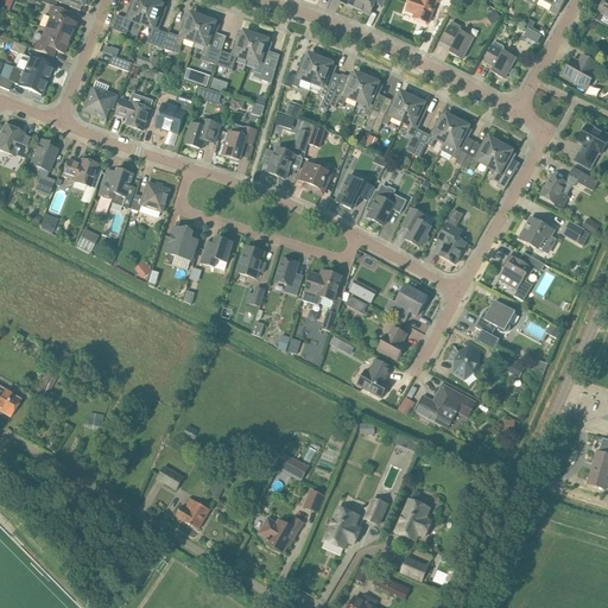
[(1,0),(0,4),(0,8),(8,12),(12,0),(1,0)]
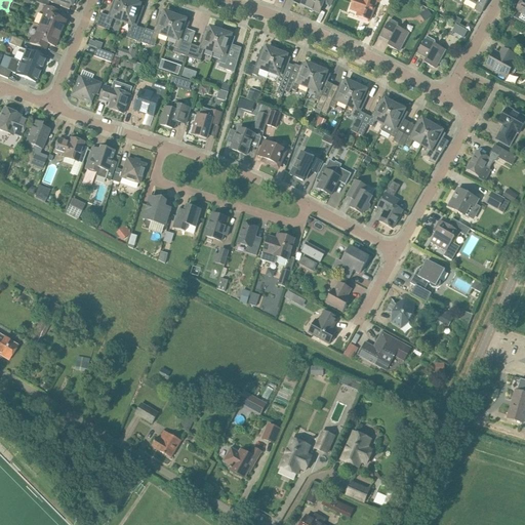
[(69,10),(71,5),(72,5),(73,5),(74,5),(75,5),(76,4),(76,3),(77,3),(77,2),(77,1),(77,0),(76,0),(36,0),(36,2),(45,6),(48,7),(50,2),(69,10)]
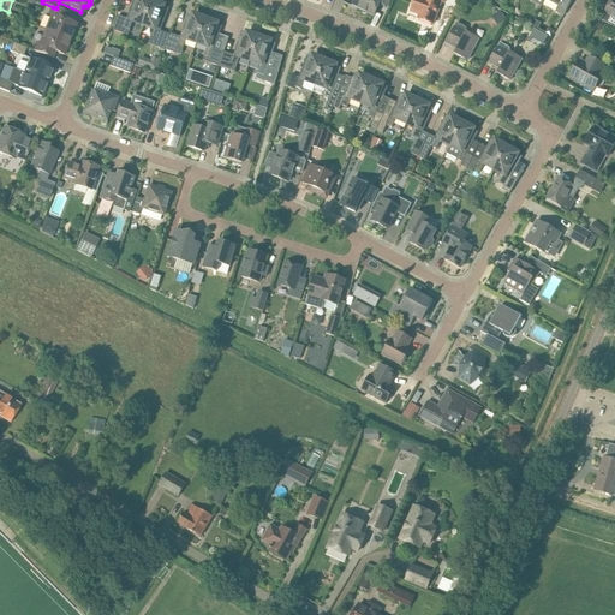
[(133,21),(144,25),(153,3),(149,1),(149,0),(133,0),(127,19),(119,16),(113,30),(121,34),(124,29),(130,31),(133,21)]
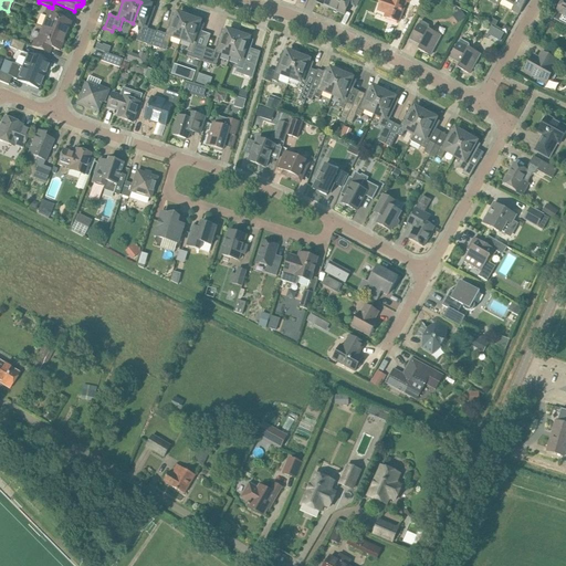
[(137,41),(152,46),(157,31),(156,32),(148,29),(156,8),(150,6),(150,4),(150,3),(150,2),(150,1),(149,1),(148,0),(147,0),(144,0),(143,1),(142,2),(140,2),(133,23),(143,27),(137,41)]
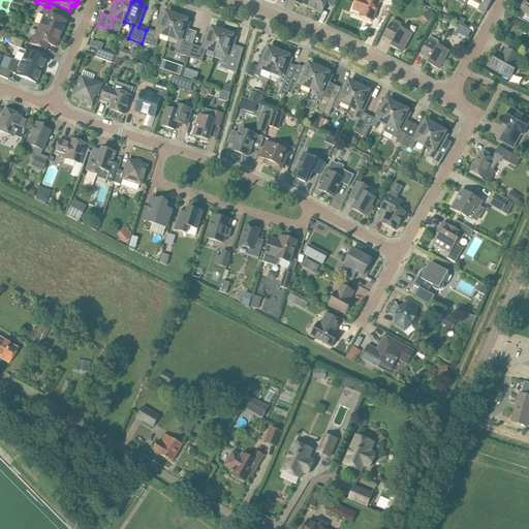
[(335,0),(312,0),(309,8),(322,14),(327,4),(333,6),(335,0)]
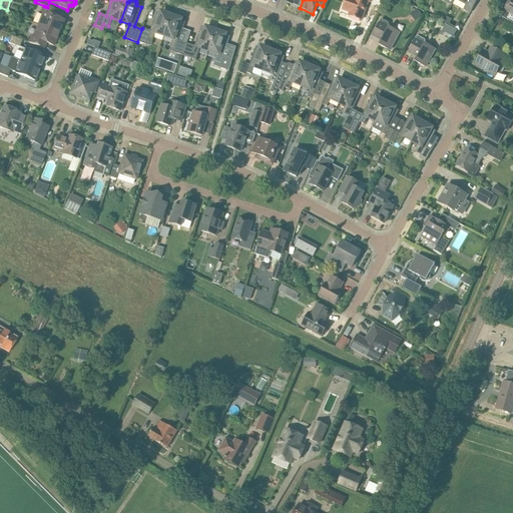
[(346,0),(343,9),(351,12),(349,16),(362,20),(369,1),(371,2),(371,0),(346,0)]
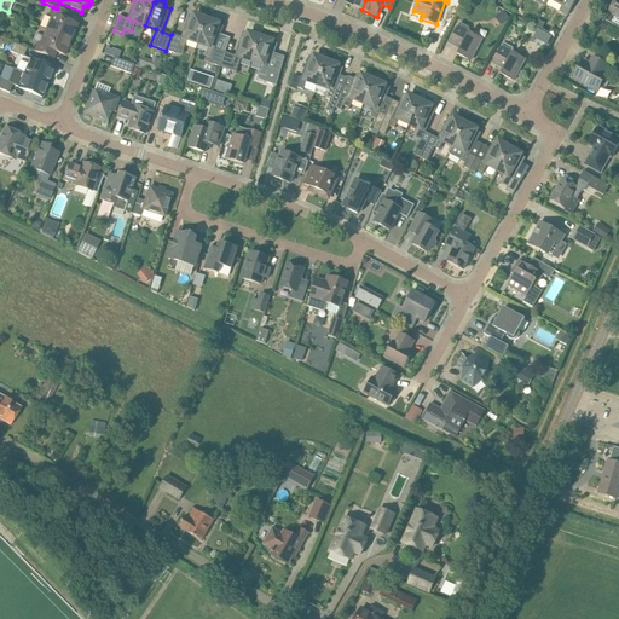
[(549,0),(562,7),(560,12),(567,16),(576,0),(549,0)]
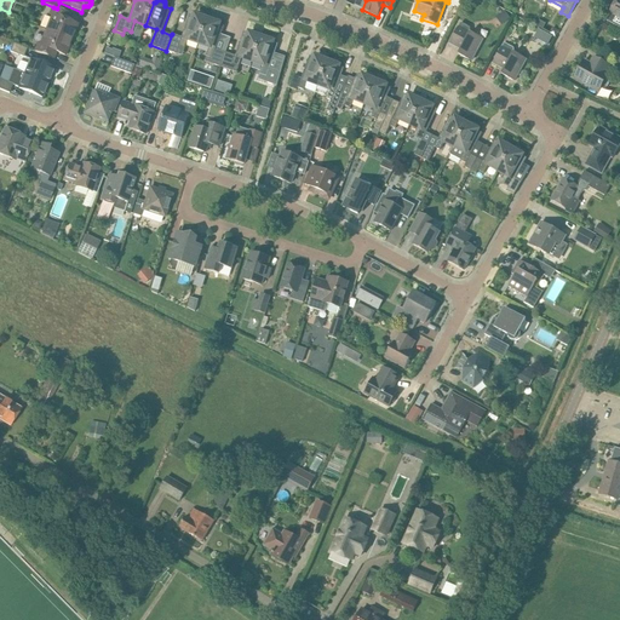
[(619,0),(616,0),(609,13),(610,13),(606,21),(619,28),(619,0)]
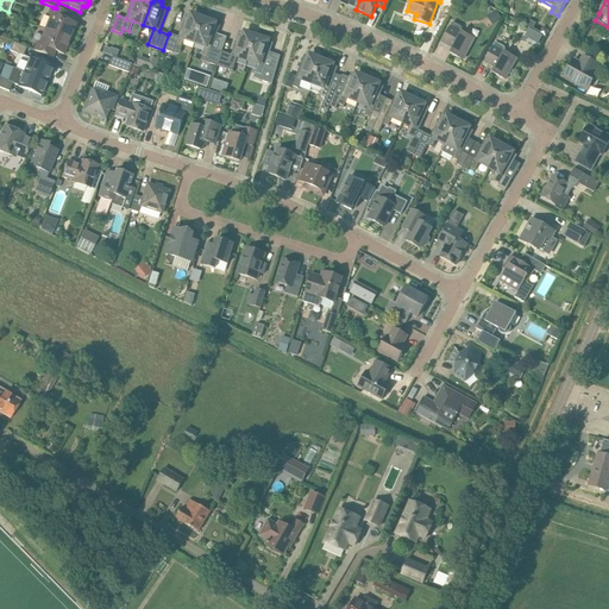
[(51,16),(45,30),(70,39),(76,25),(67,22),(70,14),(56,8),(52,7),(49,14),(51,16)]
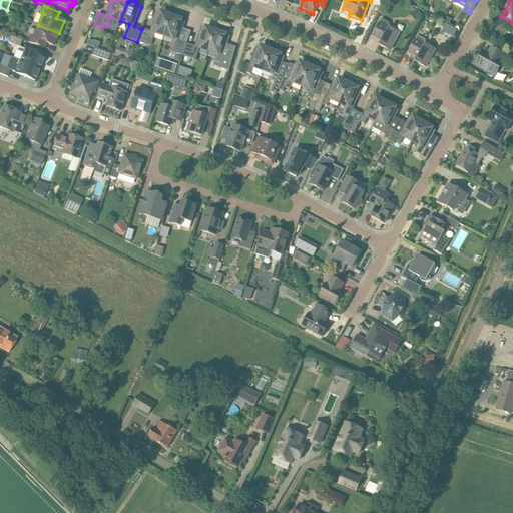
[(415,21),(423,15),(418,9),(410,15),(415,21)]
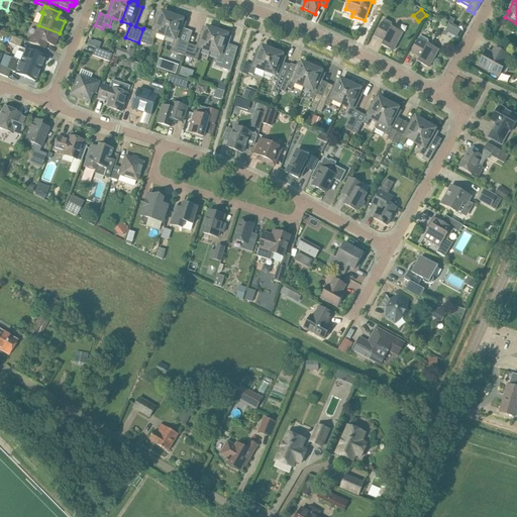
[(143,28),(138,42),(147,45),(149,39),(154,40),(158,33),(162,34),(166,36),(173,17),(171,16),(171,15),(171,14),(171,13),(170,12),(170,11),(169,11),(168,11),(167,11),(166,11),(165,12),(164,12),(164,13),(164,14),(159,12),(151,31),(143,28)]
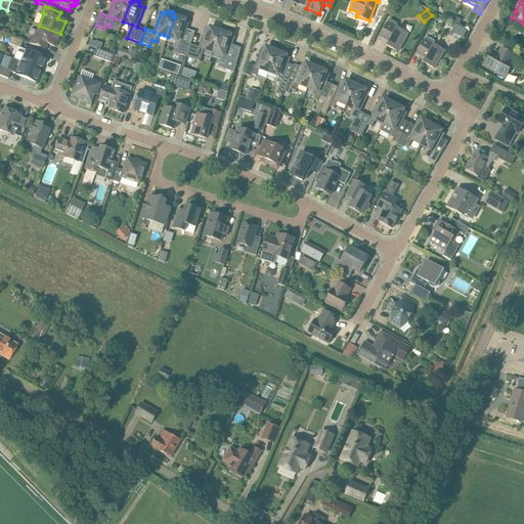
[(175,17),(168,37),(176,40),(174,45),(180,47),(178,54),(186,57),(190,45),(182,42),(189,23),(185,22),(185,20),(185,19),(185,18),(185,17),(184,17),(184,16),(183,16),(182,15),(181,15),(180,15),(179,15),(178,16),(177,16),(177,17),(177,18),(175,17)]
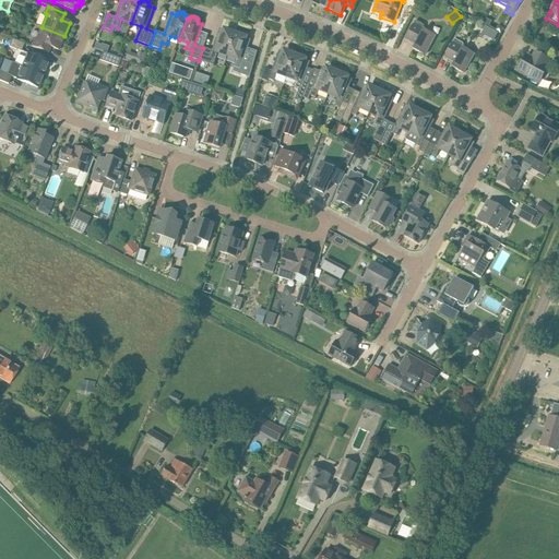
[(426,26),(415,21),(405,39),(415,45),(413,49),(425,55),(435,36),(424,30),(426,26)]
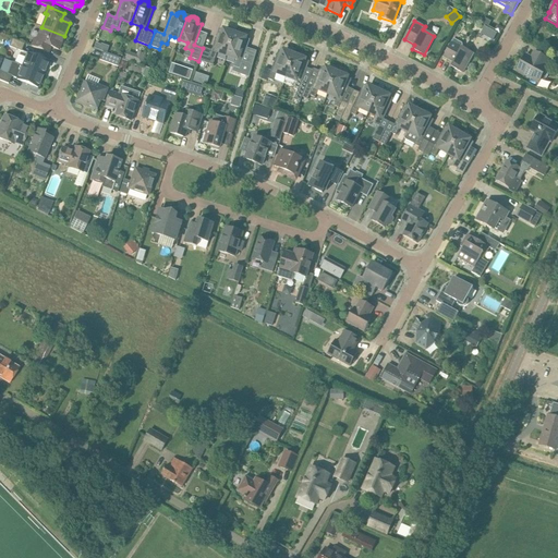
[(504,27),(497,24),(494,31),(500,34),(504,27)]
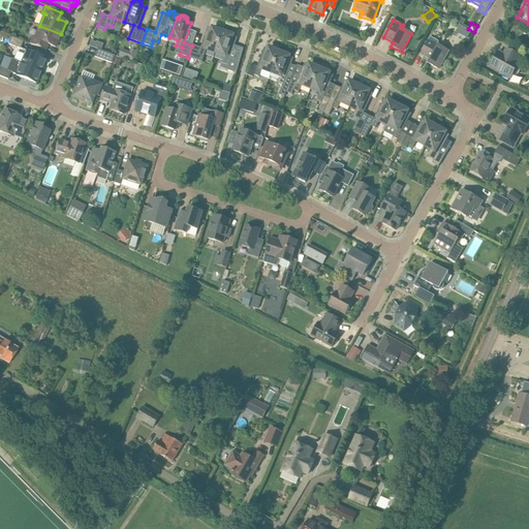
[(55,48),(61,34),(39,26),(34,38),(32,37),(30,44),(45,51),(48,44),(55,48)]
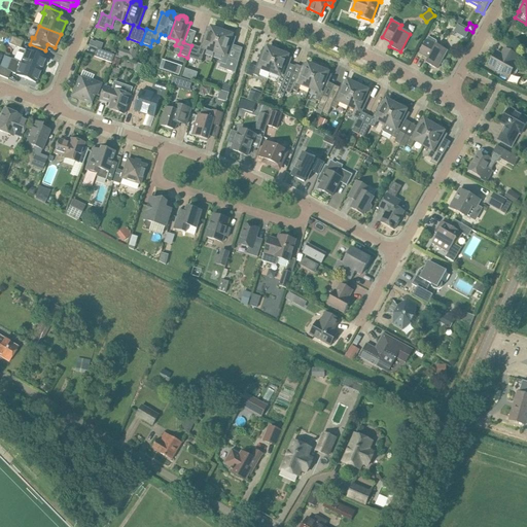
[(191,45),(187,58),(196,60),(198,55),(203,56),(205,48),(215,53),(222,33),(219,32),(220,31),(220,30),(219,29),(219,28),(218,27),(217,27),(216,27),(215,27),(214,27),(213,28),(213,29),(212,30),(208,28),(201,47),(191,45)]
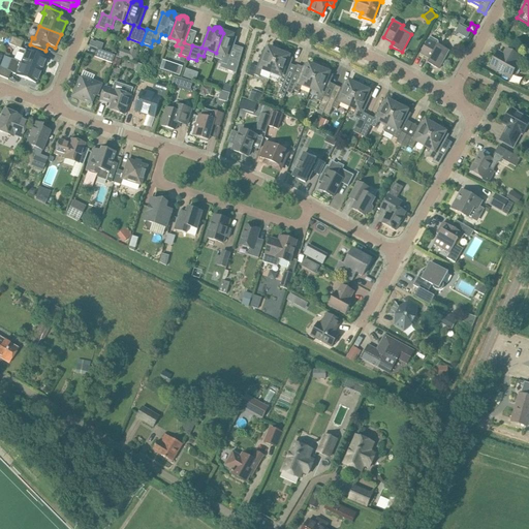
[(472,32),(467,29),(463,36),(468,39),(472,32)]
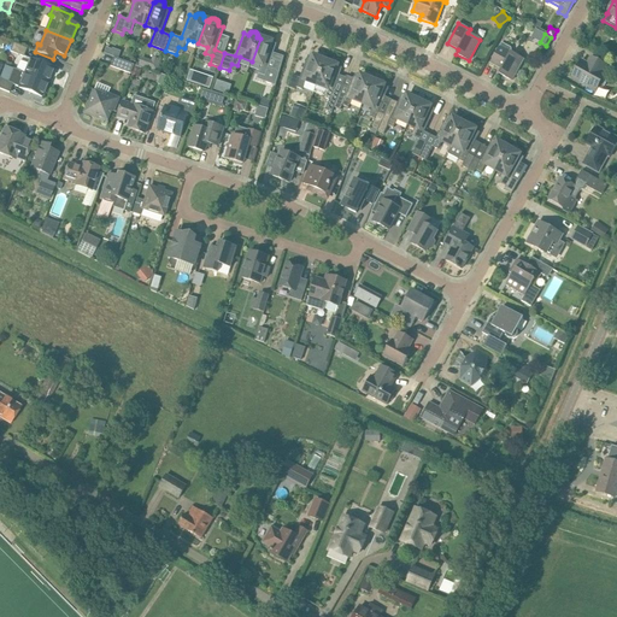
[(260,39),(252,62),(263,65),(258,80),(275,86),(280,72),(269,69),(272,59),(277,45),(271,43),(271,42),(271,41),(271,40),(271,39),(270,37),(269,36),(268,36),(266,36),(265,36),(264,36),(264,37),(263,37),(262,39),(262,40),(260,39)]
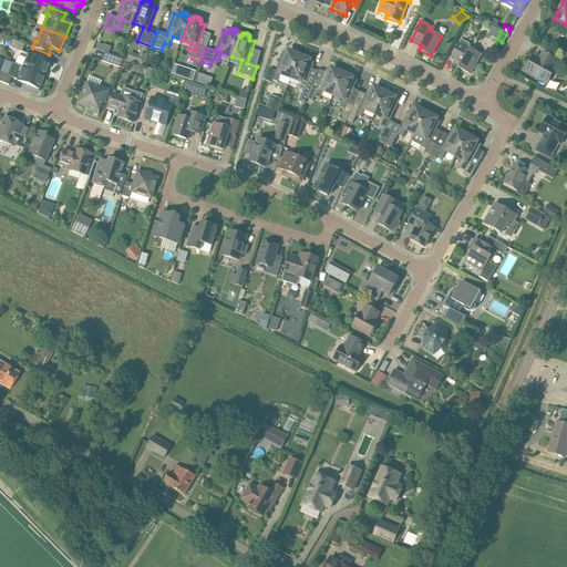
[(12,40),(9,48),(22,53),(26,45),(12,40)]
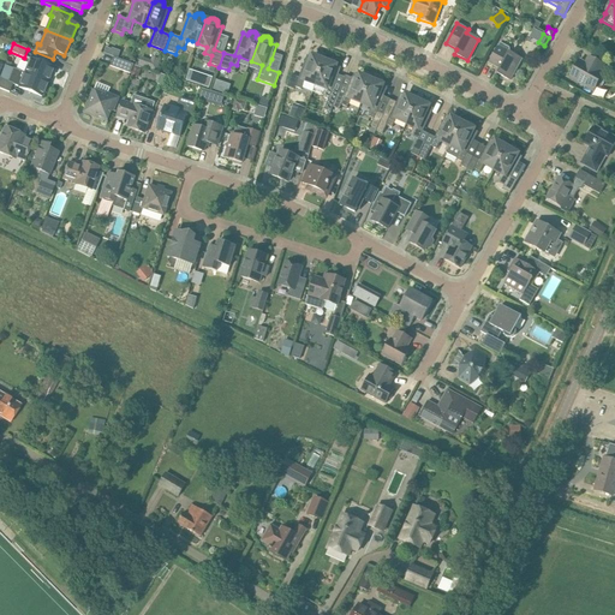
[(497,73),(511,81),(521,60),(509,53),(512,49),(500,43),(489,64),(500,70),(497,73)]
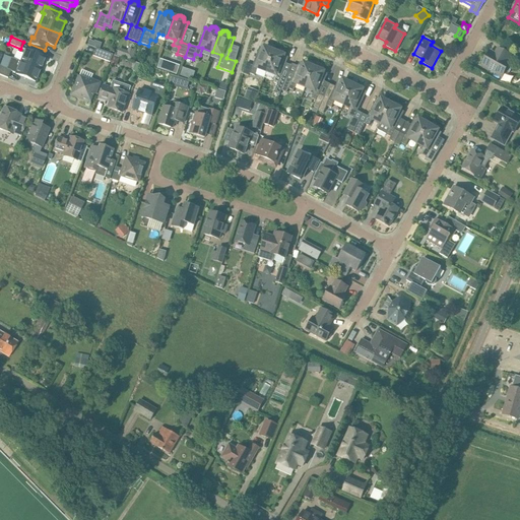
[(264,49),(260,47),(250,74),(255,76),(258,68),(267,71),(274,52),(271,51),(272,50),(272,49),(271,49),(271,48),(271,47),(270,47),(270,46),(269,46),(268,46),(267,46),(266,46),(265,47),(265,48),(264,49)]
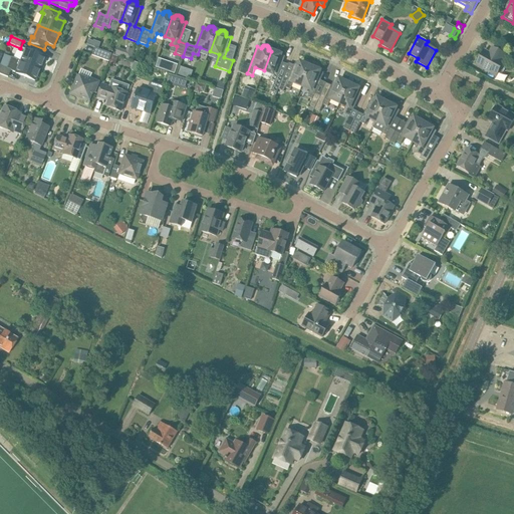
[(127,46),(124,56),(131,58),(134,48),(127,46)]
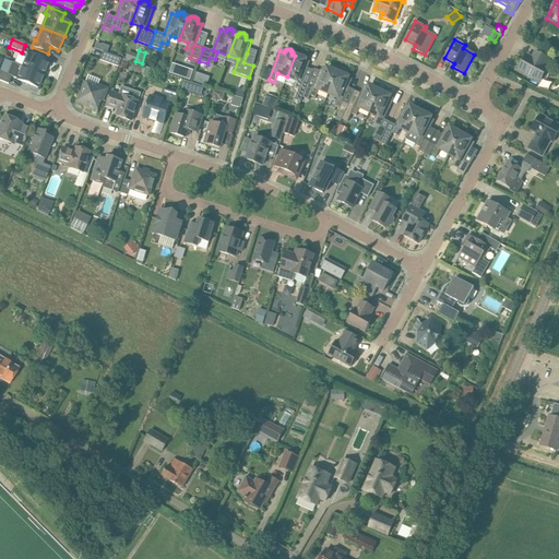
[(100,60),(118,67),(121,59),(104,52),(100,60)]
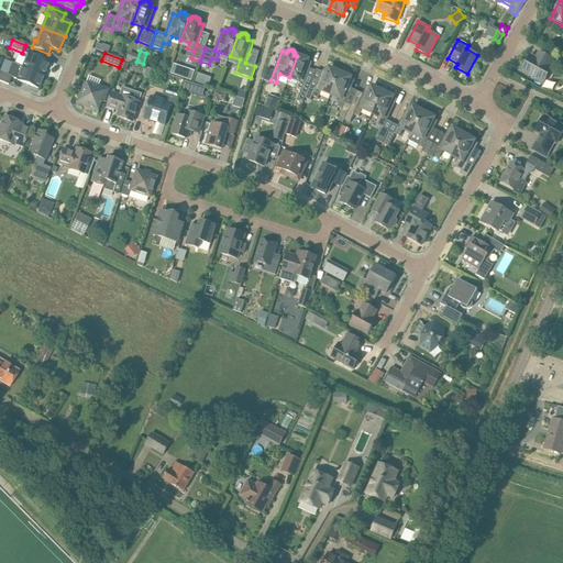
[(530,56),(521,72),(543,84),(544,81),(545,81),(547,83),(548,83),(549,83),(550,83),(551,81),(552,80),(552,79),(553,78),(553,77),(552,76),(552,75),(551,74),(550,73),(552,68),(549,67),(552,61),(539,53),(536,59),(530,56)]
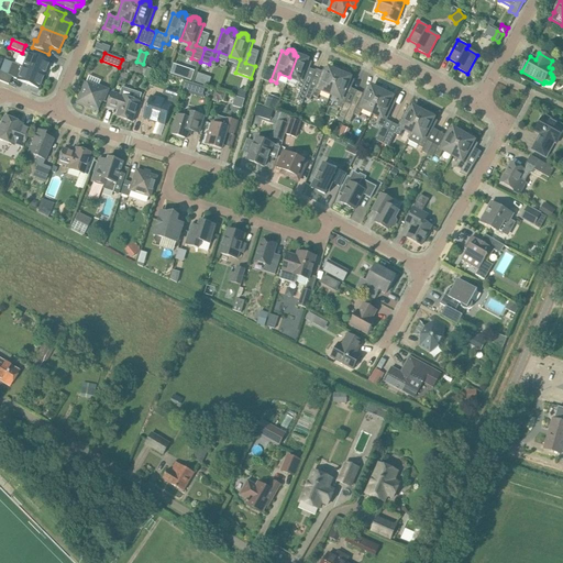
[(28,54),(23,67),(43,76),(48,63),(28,54)]
